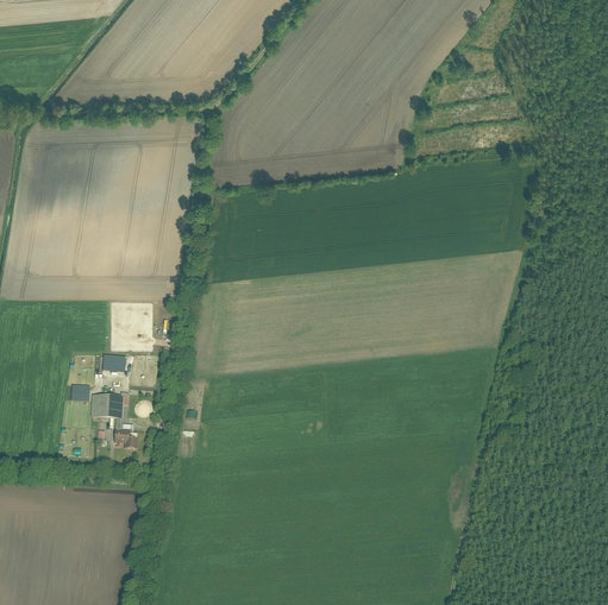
[(120,363),(102,361),(102,370),(119,371),(120,363)]
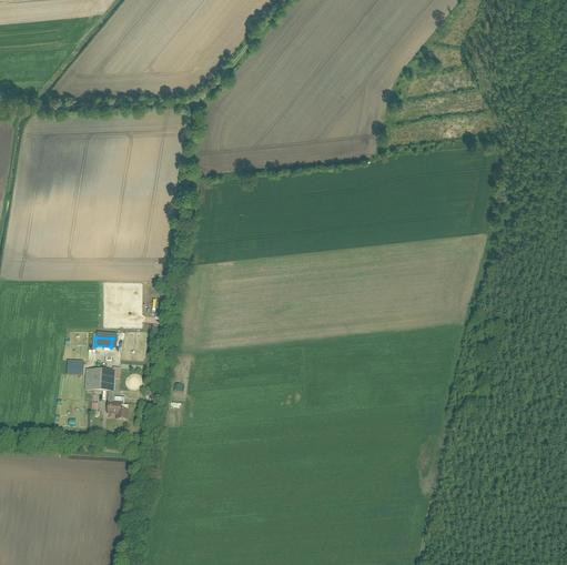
[(84,373),(84,359),(68,359),(68,373),(84,373)]
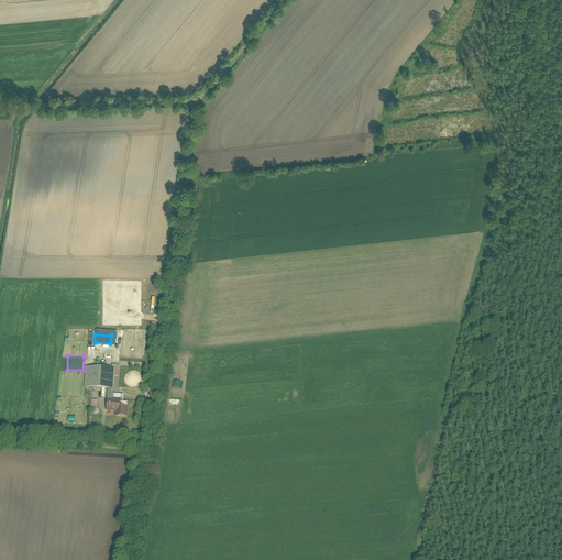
[(110,365),(85,363),(83,384),(106,386),(111,386),(112,373),(112,365),(110,365)]
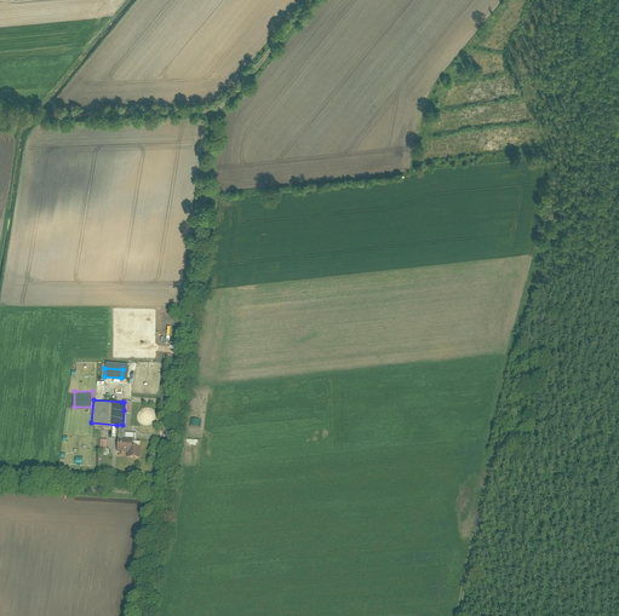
[(114,449),(127,449),(129,444),(129,436),(121,436),(115,436),(114,449)]
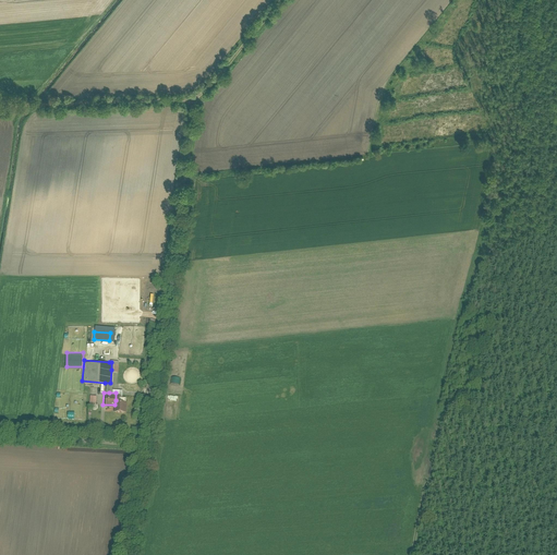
[(114,409),(125,410),(125,400),(116,400),(114,405),(114,409)]
